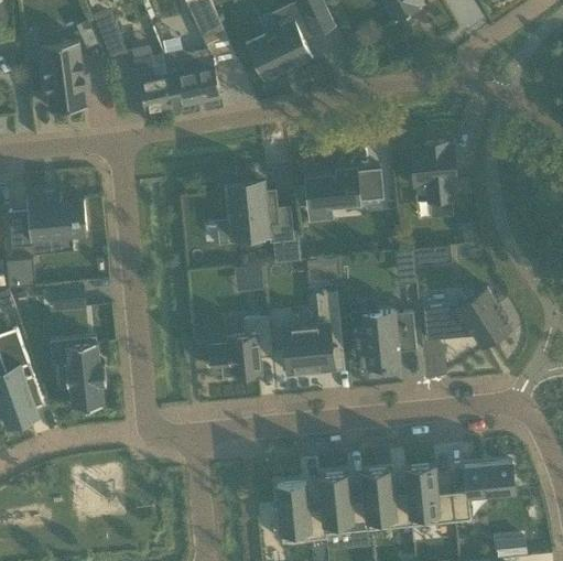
[(0,0),(0,41),(12,41),(10,6),(12,4),(12,0),(0,0)]
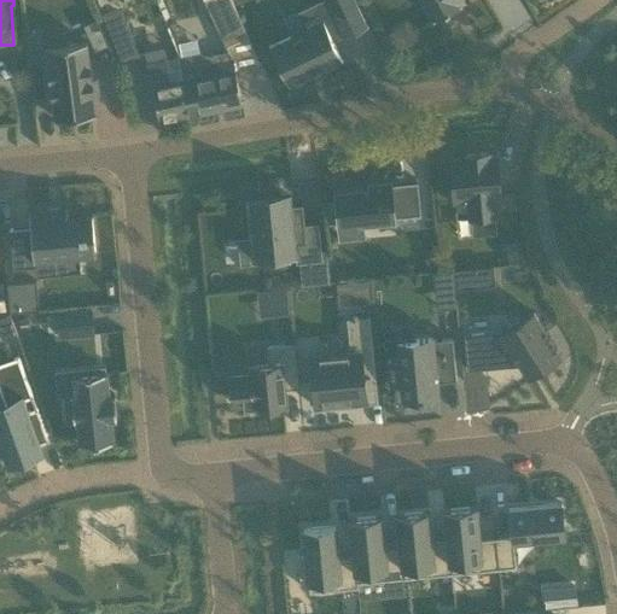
[(205,4),(213,21),(219,31),(226,48),(249,39),(230,0),(209,0),(210,1),(205,4)]
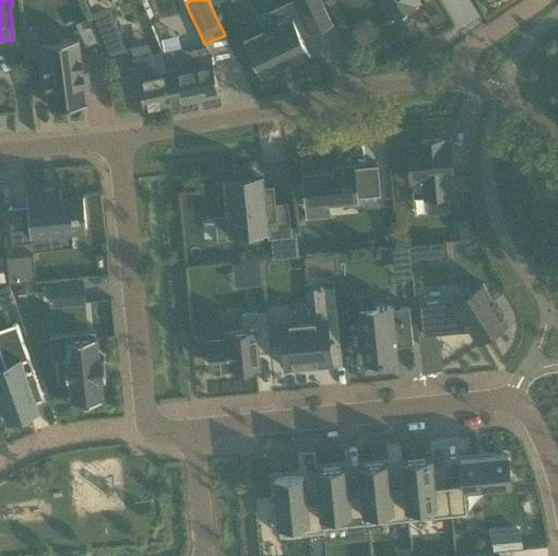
[(309,59),(311,58),(301,38),(311,34),(312,36),(311,36),(312,37),(334,27),(333,25),(332,26),(319,0),(295,0),(304,18),(294,22),(293,21),(292,22),(293,23),(246,45),(246,44),(245,45),(262,82),(263,81),(263,80),(309,58),(309,59)]
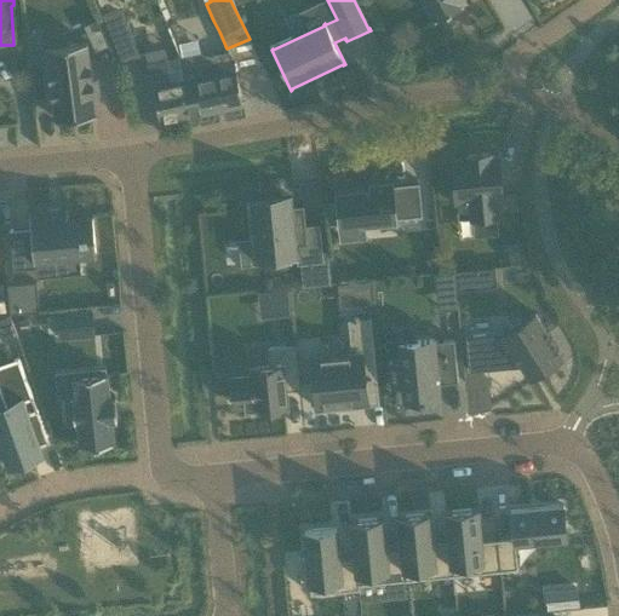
[(463,6),(474,0),(423,0),(436,23),(464,9),(463,6)]
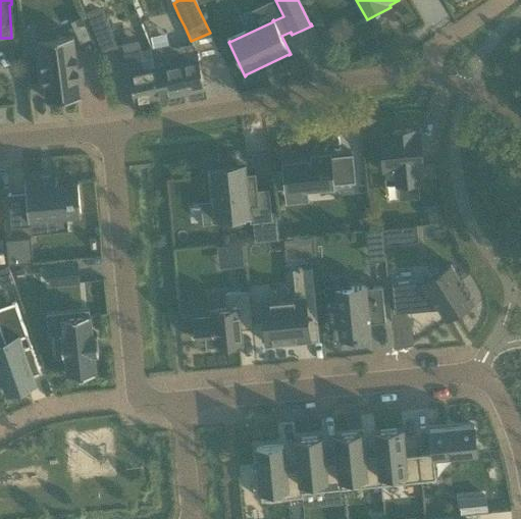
[(118,47),(106,17),(91,23),(103,53),(118,47)]
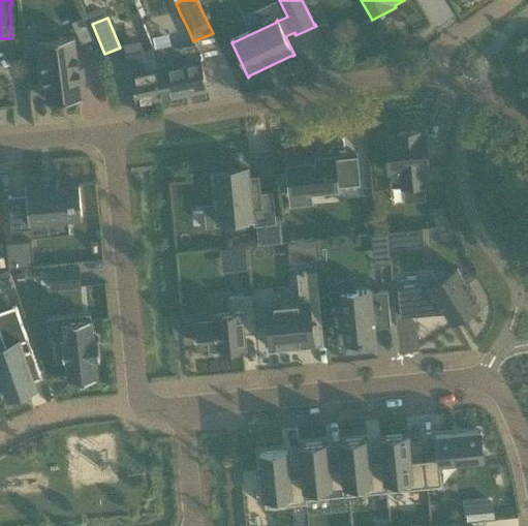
[(38,61),(42,88),(47,88),(49,105),(83,100),(74,39),(40,43),(42,61),(38,61)]
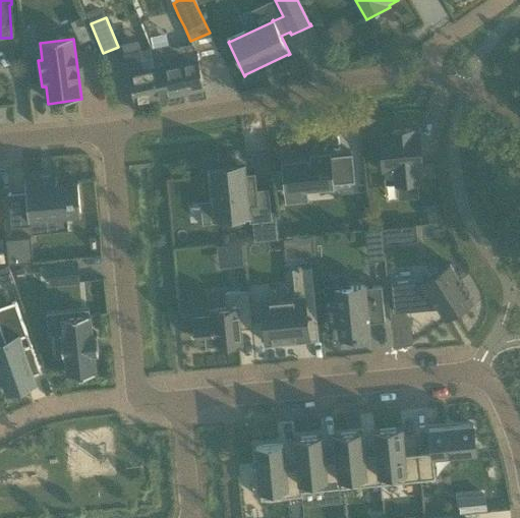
[(170,48),(153,51),(153,50),(152,50),(156,70),(153,70),(159,101),(205,91),(195,48),(176,52),(170,48)]
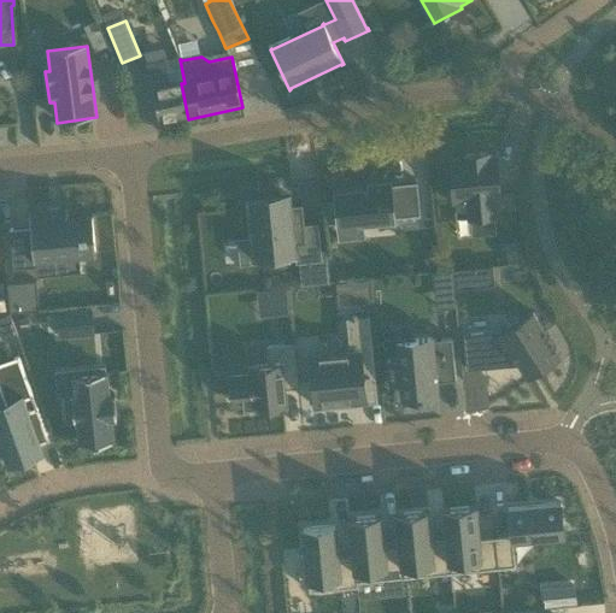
[(185,83),(180,59),(179,59),(180,60),(166,63),(166,62),(147,66),(159,125),(188,119),(181,83),(185,83)]
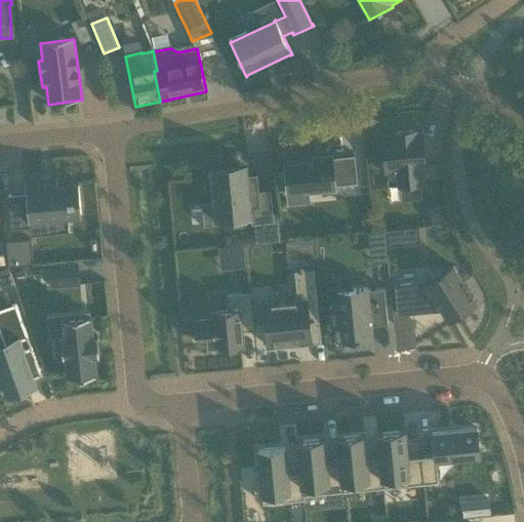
[(387,172),(399,171),(401,188),(420,186),(419,169),(426,168),(422,135),(416,136),(416,133),(396,135),(396,138),(384,139),(387,172)]
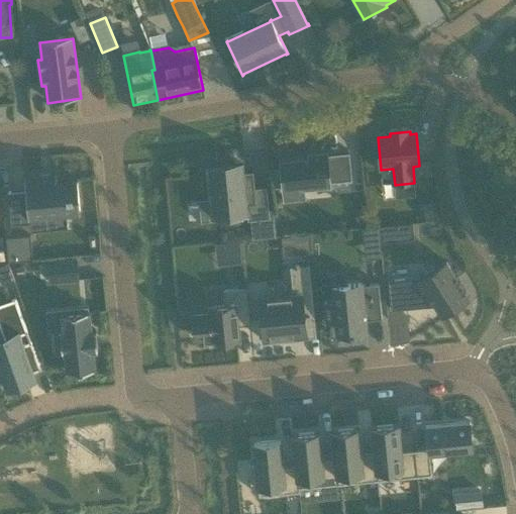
[(308,160),(282,162),(285,193),(332,189),(332,185),(352,183),(350,156),(329,158),(329,153),(308,156),(308,160)]
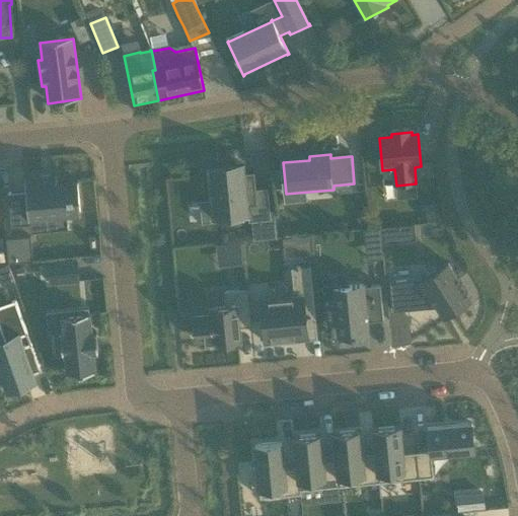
[(212,200),(217,199),(219,214),(248,212),(249,220),(271,217),(268,187),(255,188),(254,171),(237,172),(236,164),(209,166),(212,200)]
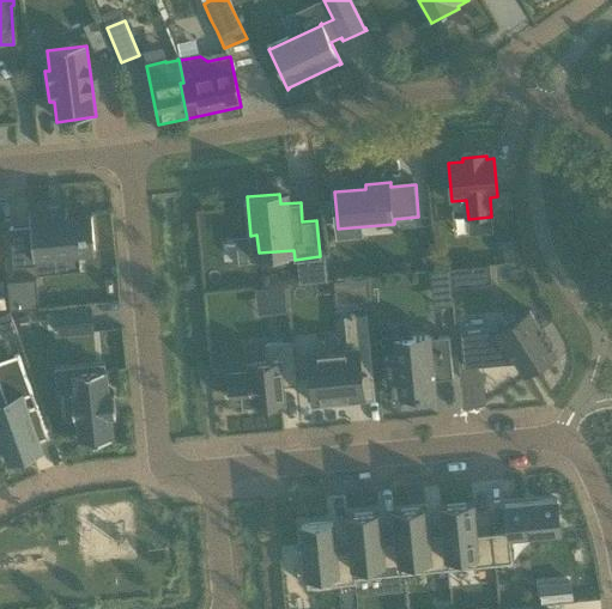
[(96,255),(92,214),(70,217),(68,208),(30,212),(32,229),(10,231),(14,270),(59,266),(58,259),(96,255)]
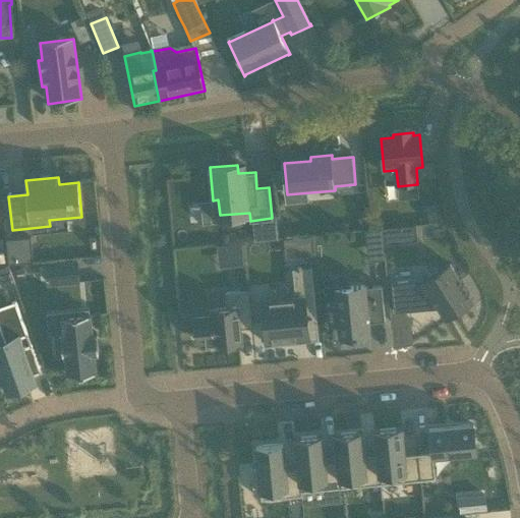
[(443,210),(429,211),(430,228),(444,227),(443,210)]
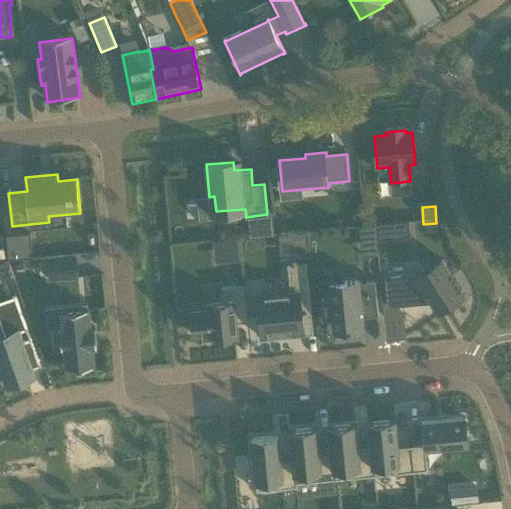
[(386,240),(385,225),(376,225),(377,241),(386,240)]
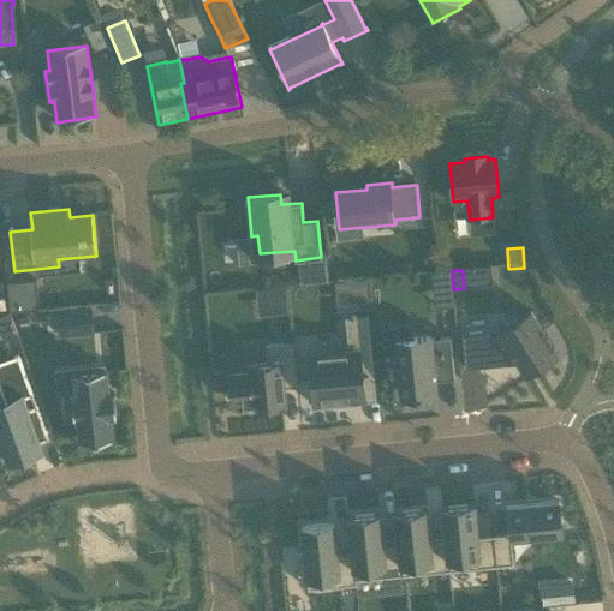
[(434,277),(434,287),(452,285),(451,276),(434,277)]
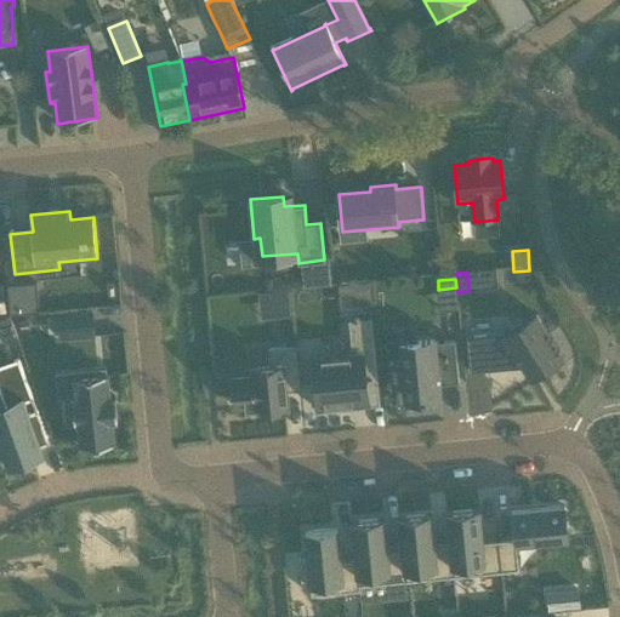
[(369,284),(340,287),(341,303),(371,300),(369,284)]
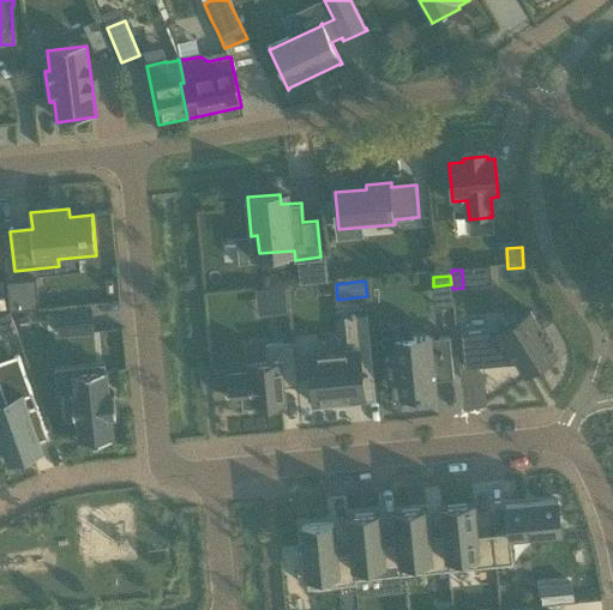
[(16,284),(18,313),(40,312),(37,282),(16,284)]
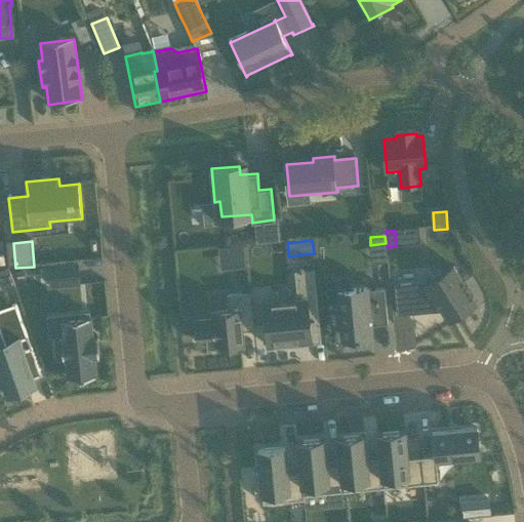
[(247,272),(245,250),(233,251),(235,273),(247,272)]
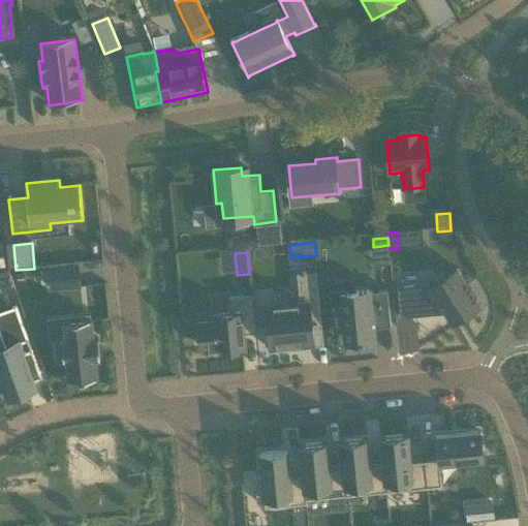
[(81,267),(50,270),(52,294),(83,290),(81,267)]
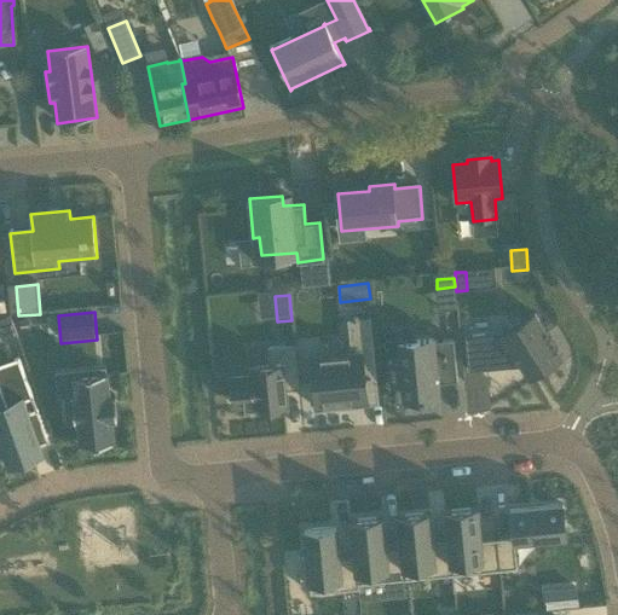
[(467,341),(469,373),(523,367),(530,381),(562,359),(536,317),(504,336),(467,341)]
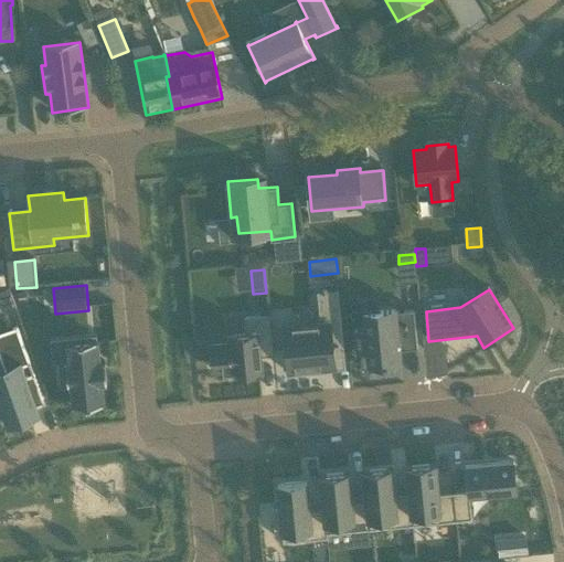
[(346,362),(339,292),(337,292),(339,311),(325,313),(326,322),(325,322),(326,326),(286,329),(285,329),(286,350),(282,351),(284,372),(288,372),(288,373),(307,372),(308,374),(309,374),(309,371),(331,369),(330,362),(343,361),(343,362),(346,362)]
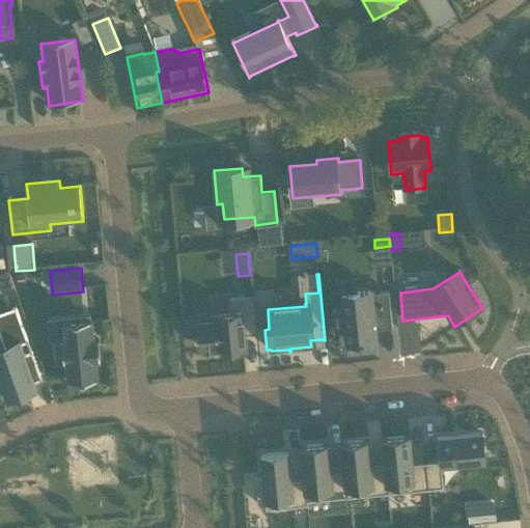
[(0,285),(4,297),(16,293),(8,275),(0,279),(0,285)]
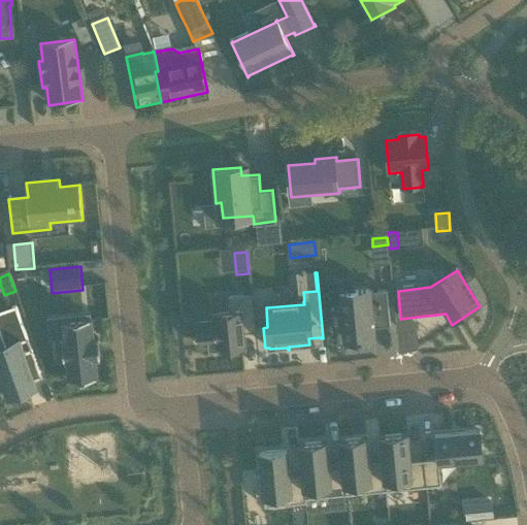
[(362,343),(361,340),(375,339),(375,341),(377,341),(376,330),(391,329),(388,291),(371,293),(370,289),(369,289),(369,291),(355,293),(356,296),(339,298),(341,310),(332,312),(334,331),(343,330),(346,342),(358,340),(359,343),(362,343)]
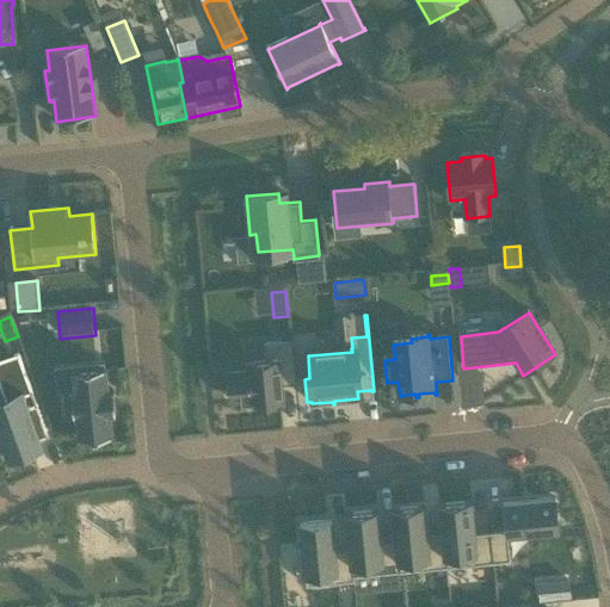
[(228,377),(230,403),(242,402),(242,406),(252,404),(253,409),(284,407),(282,386),(295,385),(295,388),(296,386),(291,344),(266,346),(267,364),(248,366),(250,375),(228,377)]
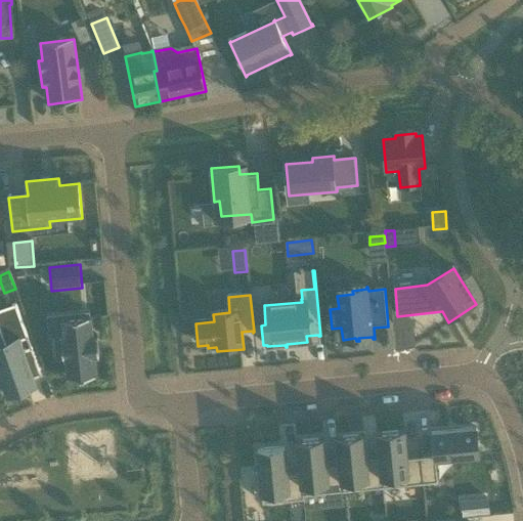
[(0,392),(3,391),(7,400),(8,399),(7,397),(28,390),(26,383),(35,380),(34,376),(41,373),(33,349),(25,352),(22,342),(29,340),(17,306),(12,307),(14,311),(0,316),(0,317),(9,344),(0,347),(0,392)]
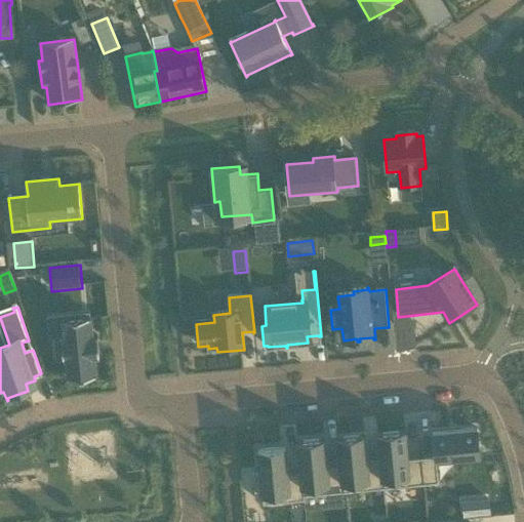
[(92,319),(63,322),(64,337),(57,338),(59,362),(65,361),(65,362),(67,362),(68,380),(75,379),(75,384),(91,383),(91,378),(97,377),(95,359),(101,358),(98,338),(93,338),(92,319)]
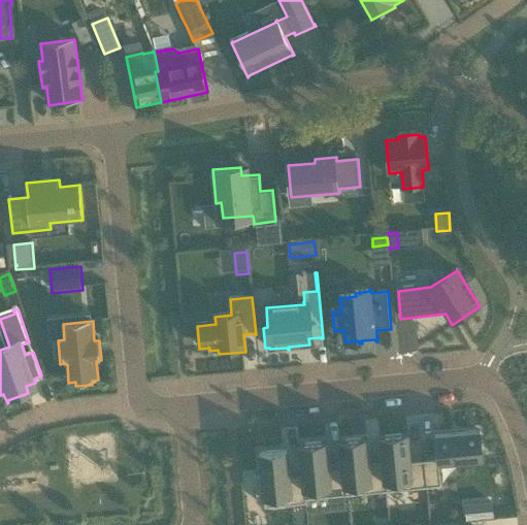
[(439,457),(424,458),(427,489),(443,488),(440,463),(485,459),(482,433),(437,437),(439,457)]
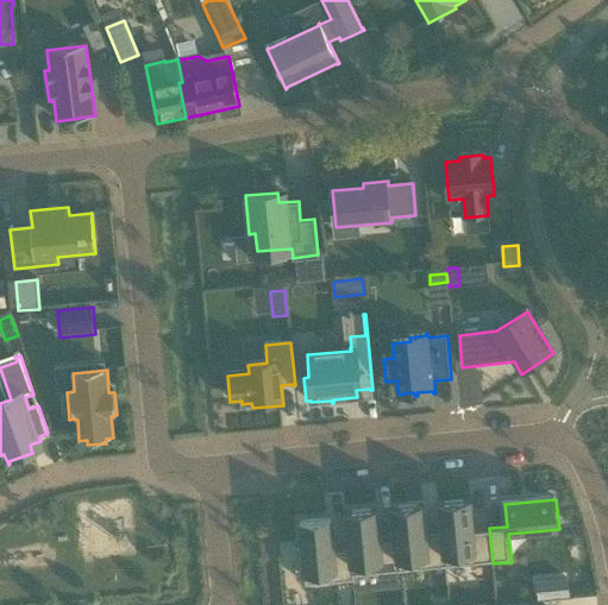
[(474,566),(493,563),(489,528),(471,530),(469,503),(439,505),(442,533),(444,558),(472,554),(474,566)]
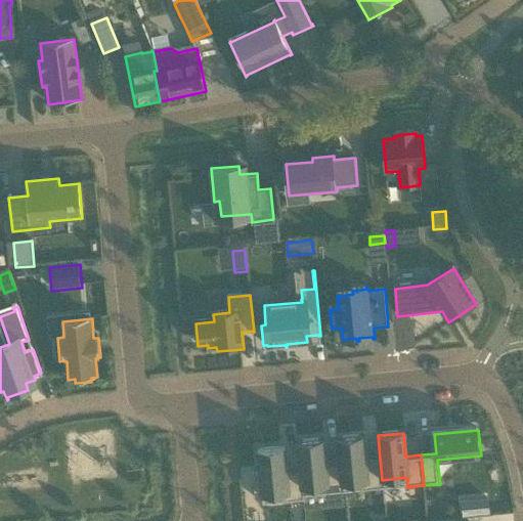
[(338,439),(340,463),(342,484),(366,481),(367,491),(383,489),(382,480),(380,459),(365,461),(363,437),(338,439)]
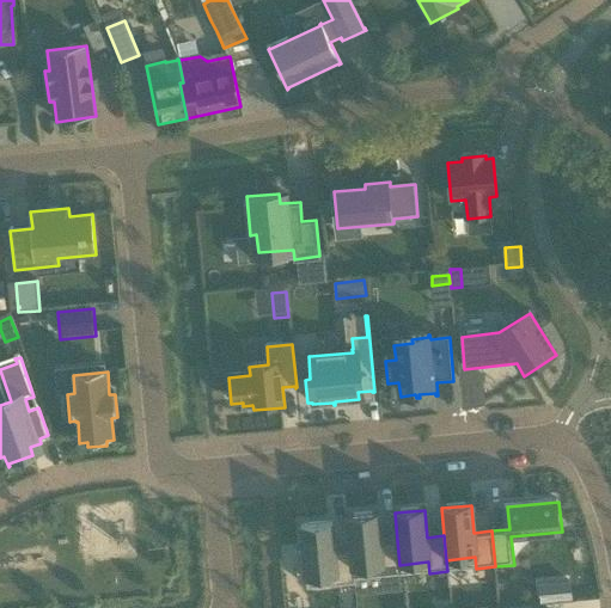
[(401,576),(399,565),(397,540),(380,542),(378,514),(348,517),(350,550),(353,569),(382,566),(383,578),(401,576)]
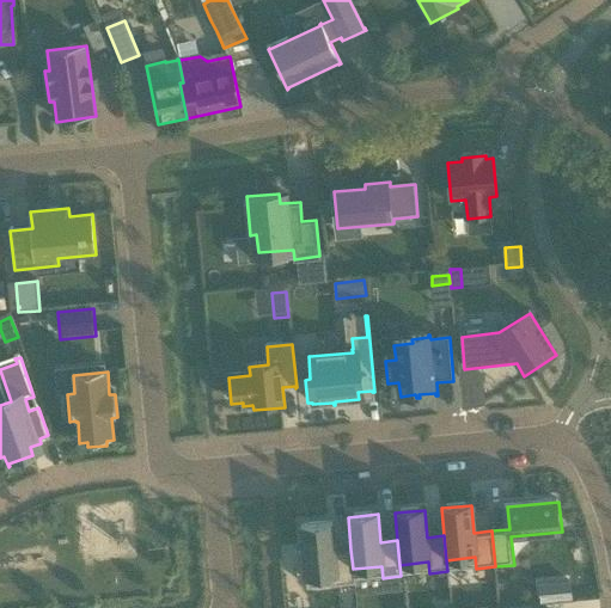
[(353,569),(350,550),(334,551),(331,523),(301,527),(304,553),(294,553),(297,576),(306,575),(306,578),(335,576),(336,587),(354,585),(353,569)]
